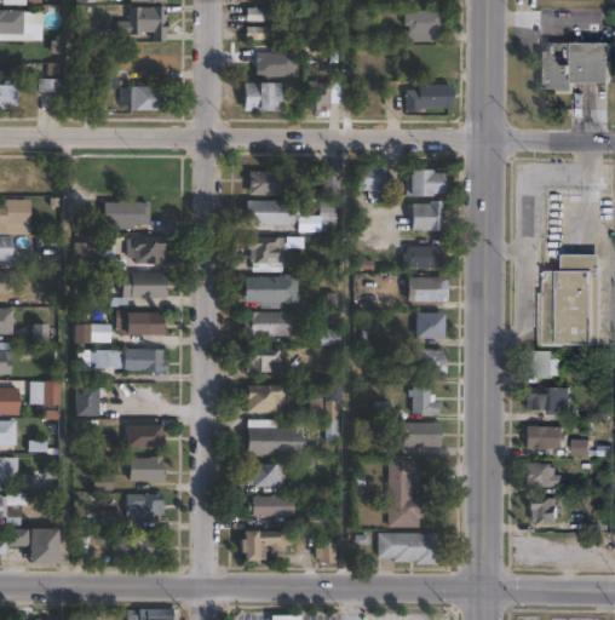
[(168,6),(168,16),(171,16),(171,33),(168,33),(168,41),(156,41),(156,32),(144,32),(144,35),(132,35),(132,6),(168,6)]
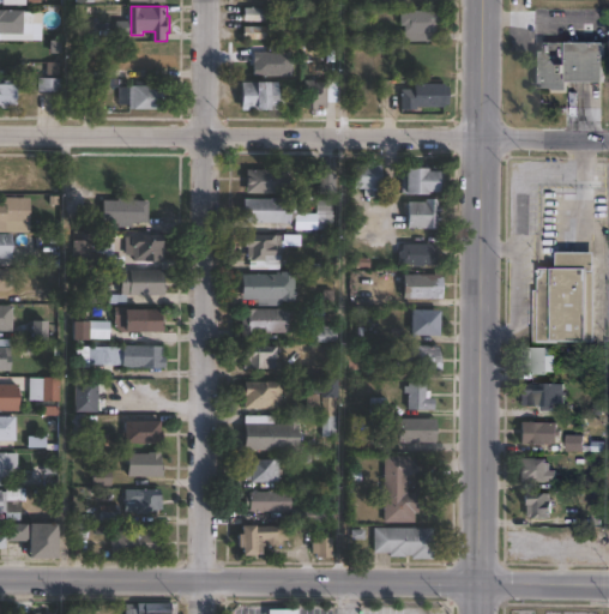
[(283,22),(247,20),(247,8),(283,8),(283,22)]
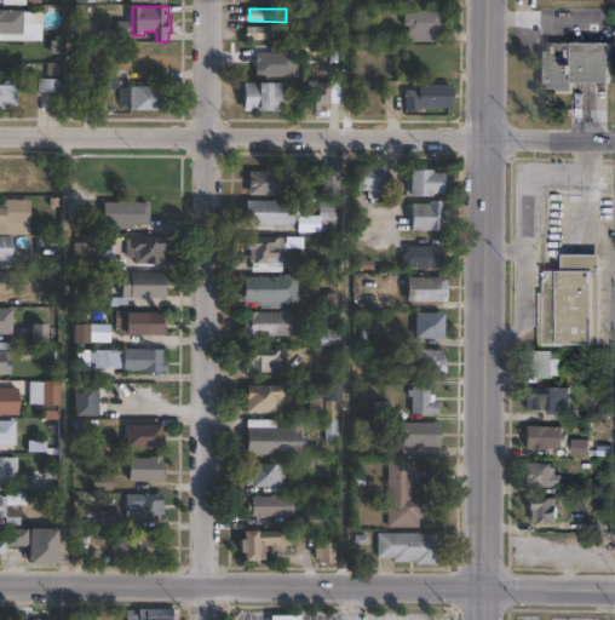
[(36,12),(36,41),(1,40),(1,35),(0,35),(0,10),(26,10),(26,12),(36,12)]
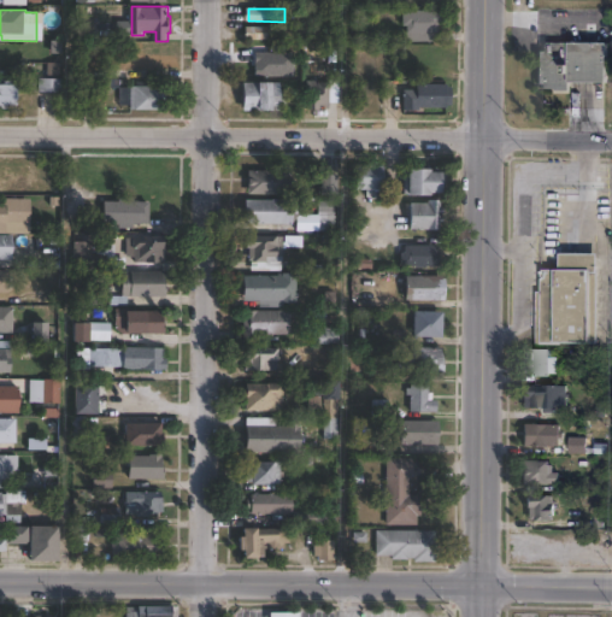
[(431,10),(431,11),(446,11),(446,25),(442,25),(442,33),(439,33),(439,42),(429,42),(429,41),(410,41),(410,25),(406,25),(406,12),(419,12),(419,10),(431,10)]
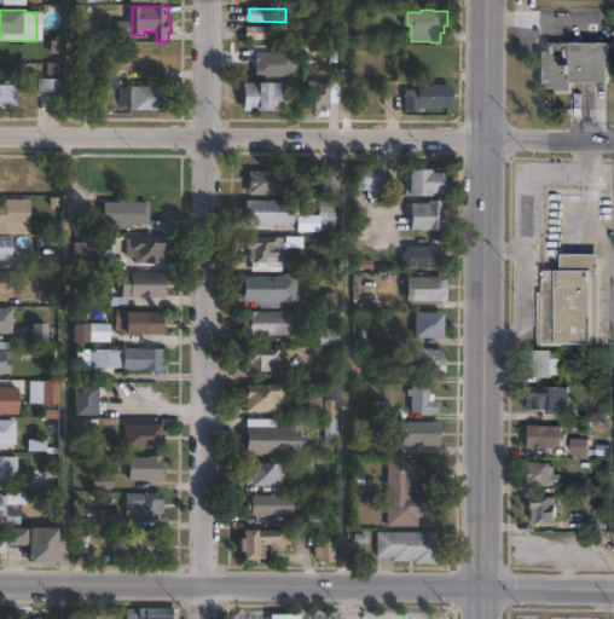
[(284,40),(249,40),(249,27),(284,27),(284,40)]
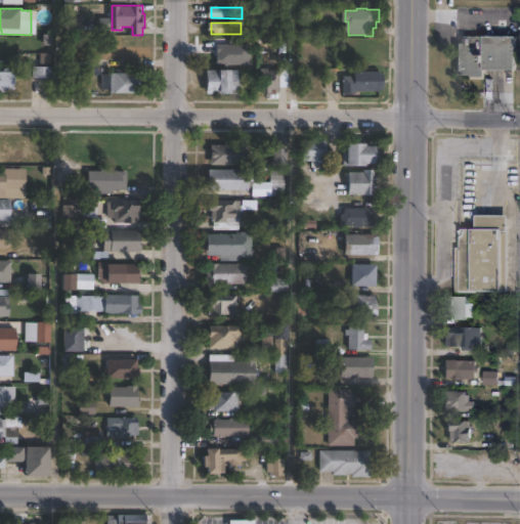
[(487,70),(487,74),(463,74),(463,70),(461,70),(461,43),(467,43),(467,35),(519,36),(519,70),(487,70)]
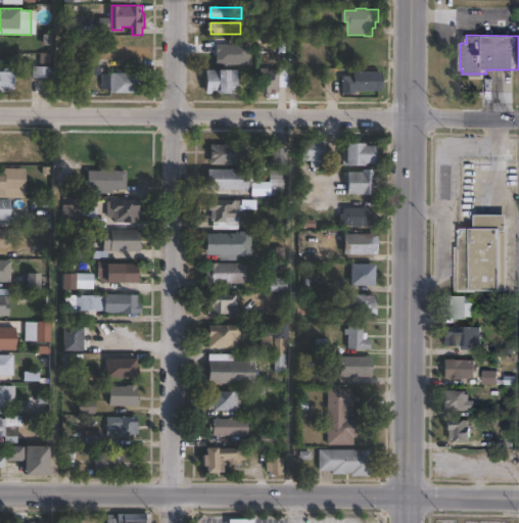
[(54,53),(54,67),(55,67),(54,79),(34,78),(34,65),(42,66),(42,54),(54,53)]
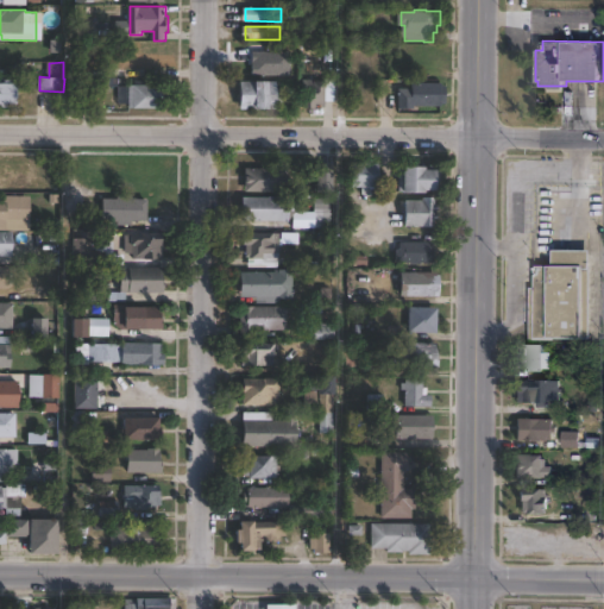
[(318,110),(304,108),(304,85),(315,85),(315,80),(328,80),(328,102),(326,102),(326,107),(318,107),(318,110)]
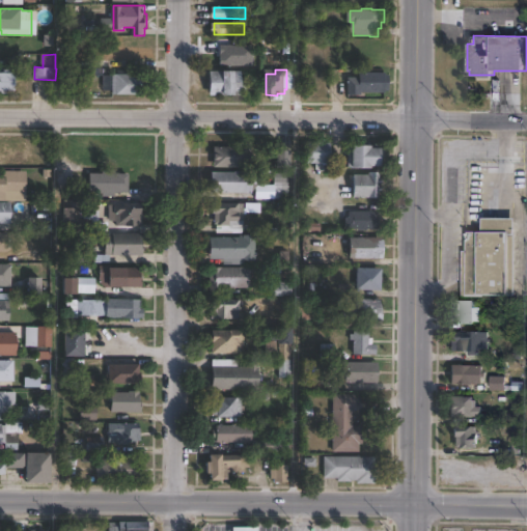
[(238,95),(211,95),(211,81),(212,81),(211,71),(237,71),(238,95)]
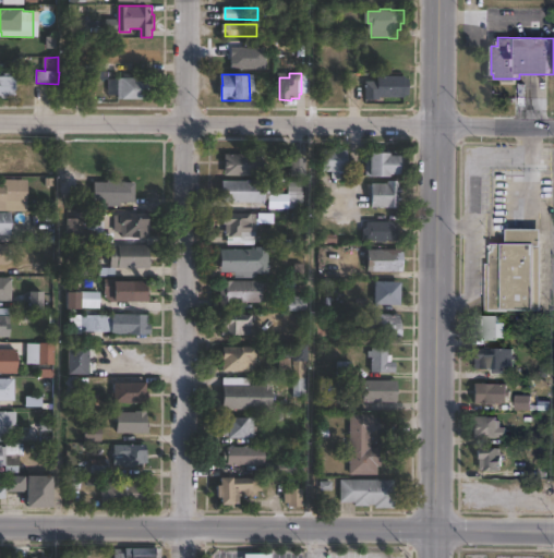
[(14,99),(0,99),(0,75),(17,75),(17,95),(14,95),(14,99)]
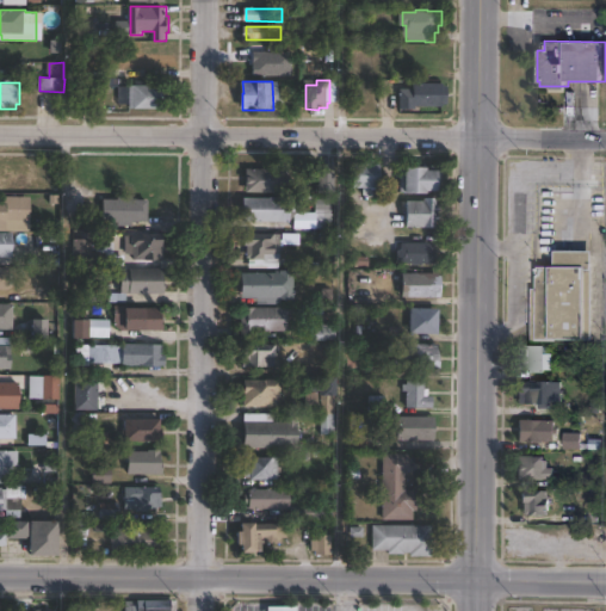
[(419,109),(402,110),(402,88),(416,87),(416,82),(444,82),(444,106),(418,106),(419,109)]
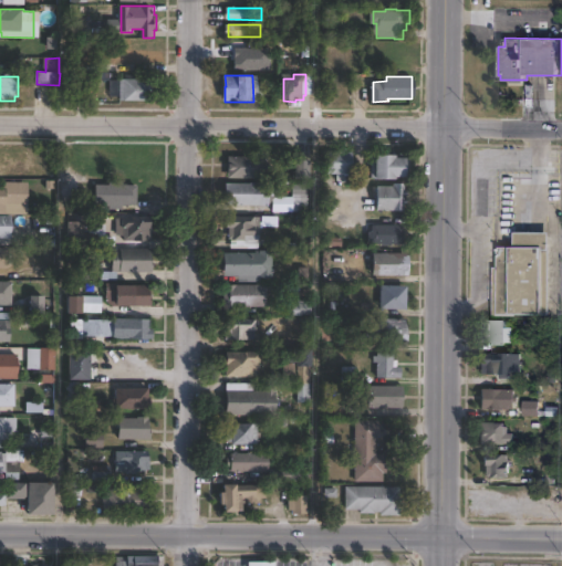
[(158,101),(123,101),(123,79),(158,79),(158,101)]
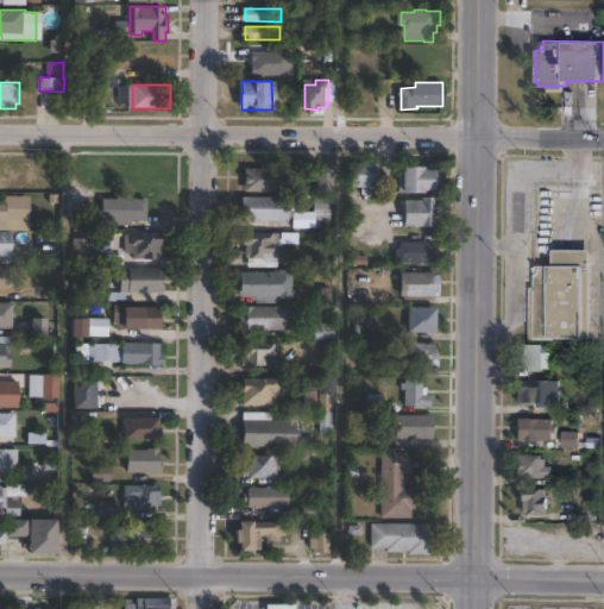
[(372,159),(372,164),(381,164),(381,174),(382,174),(382,187),(353,187),(353,164),(364,164),(364,159),(372,159)]
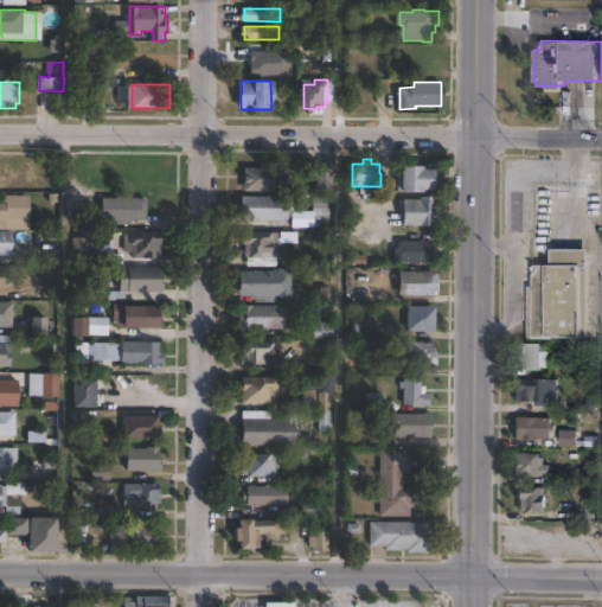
[(426,166),(426,168),(437,168),(437,190),(424,190),(424,192),(398,192),(398,167),(403,168),(403,165),(426,166)]
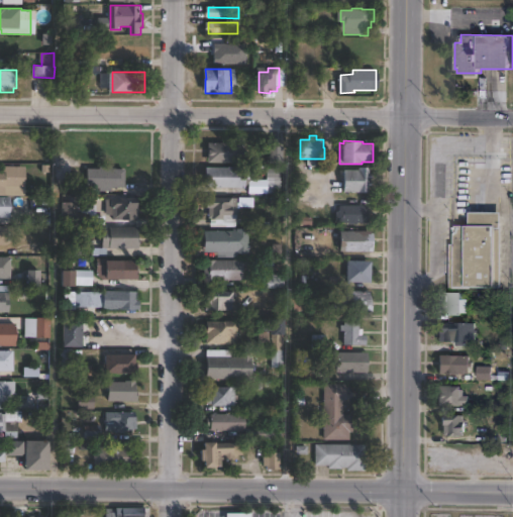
[(241,163),(209,163),(209,142),(242,142),(241,163)]
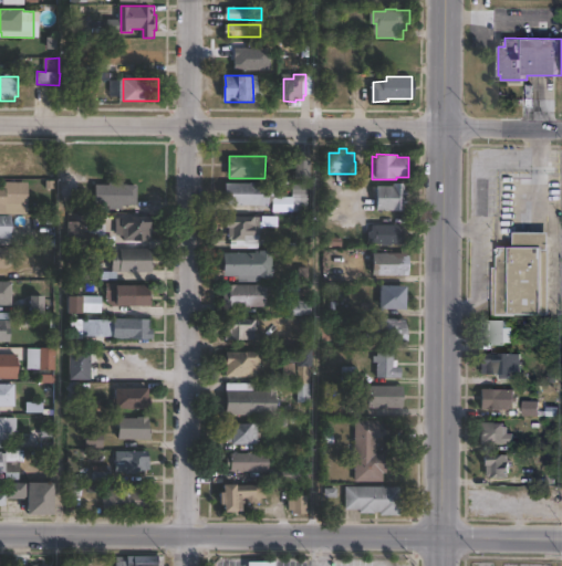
[(313,175),(298,175),(297,158),(312,158),(313,175)]
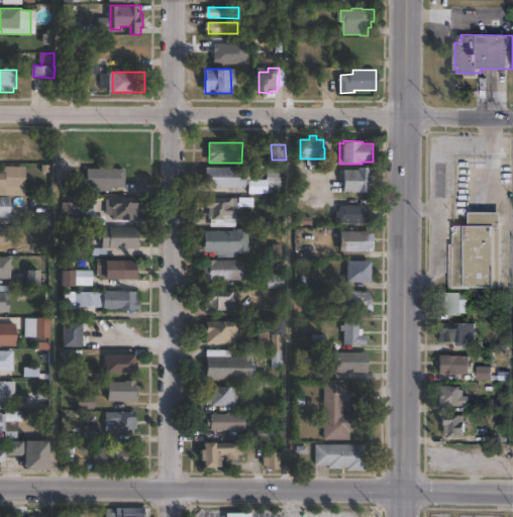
[(125,169),(125,188),(112,188),(112,192),(100,191),(100,187),(87,187),(88,169),(100,169),(100,166),(112,167),(112,169),(125,169)]
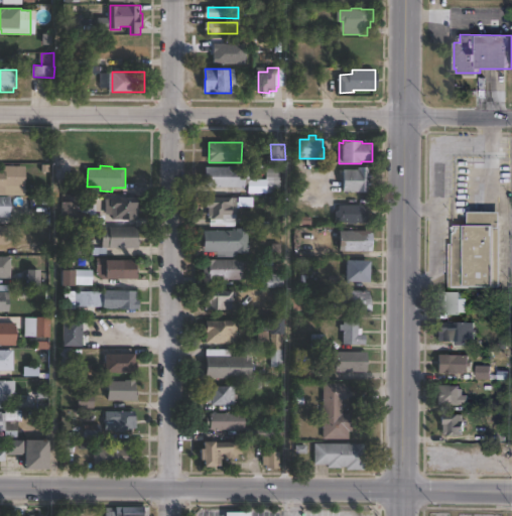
[(240,166),(240,187),(206,186),(206,167),(231,167),(231,166),(240,166)]
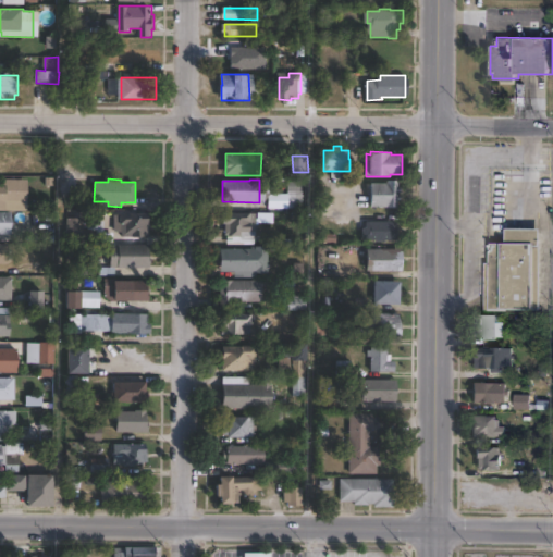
[(0,181),(17,181),(17,209),(8,209),(8,205),(3,205),(4,211),(0,211),(0,181)]
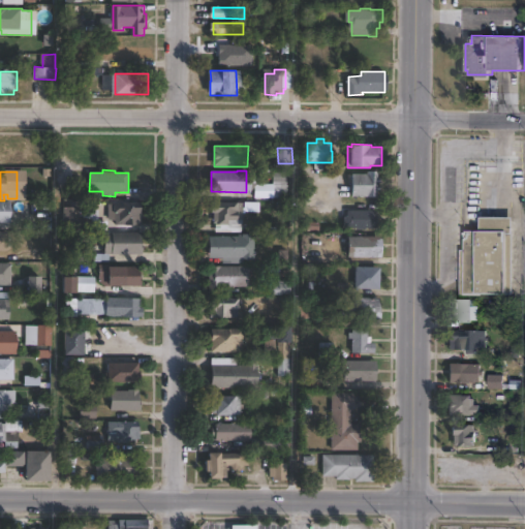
[(274,197),(290,197),(290,172),(274,172),(274,197)]
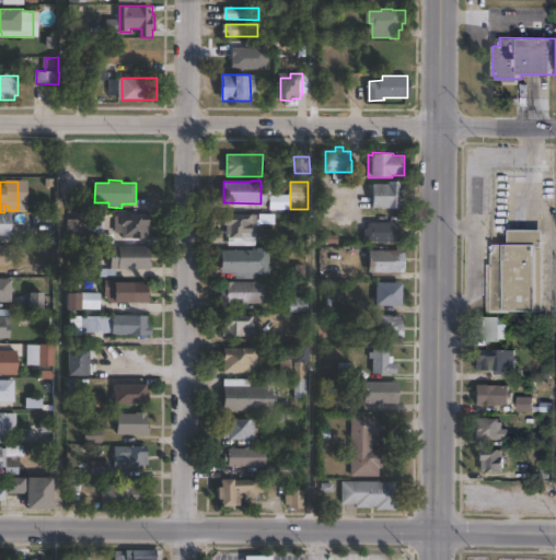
[(402,182),(402,188),(404,188),(404,194),(402,194),(402,196),(404,196),(404,201),(401,201),(401,209),(373,209),(373,184),(389,184),(389,183),(390,183),(390,182),(402,182)]
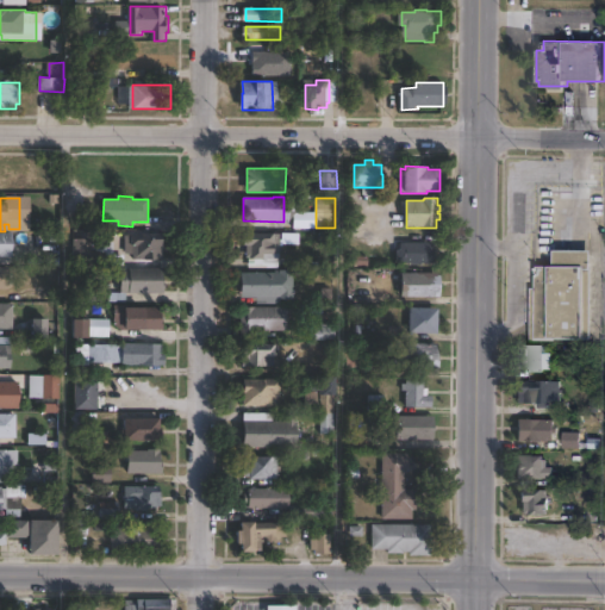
[(161,232),(161,260),(133,260),(133,254),(131,254),(131,235),(141,235),(141,232),(161,232)]
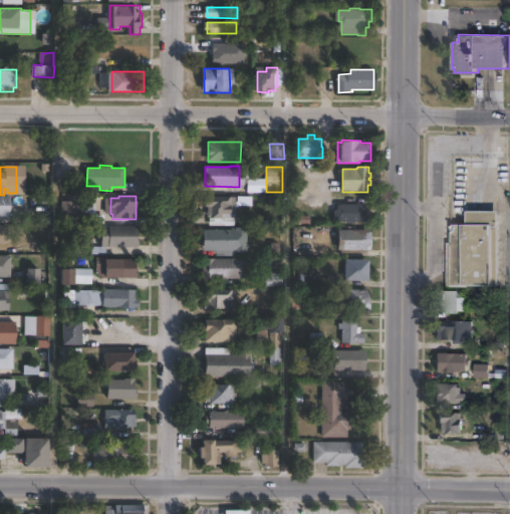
[(0,197),(8,197),(8,217),(0,217),(0,197)]
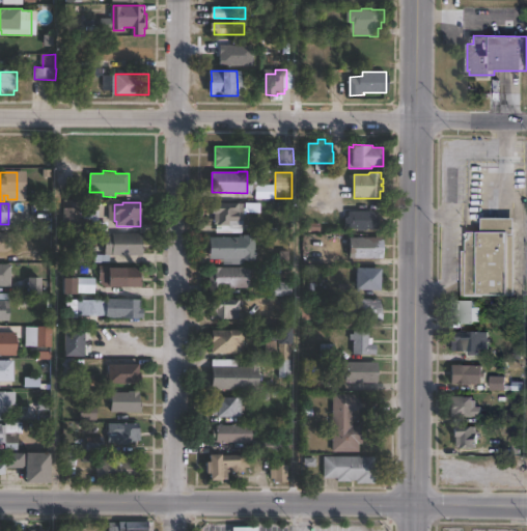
[(244,203),(244,224),(215,224),(214,214),(213,214),(212,203),(238,203),(244,203)]
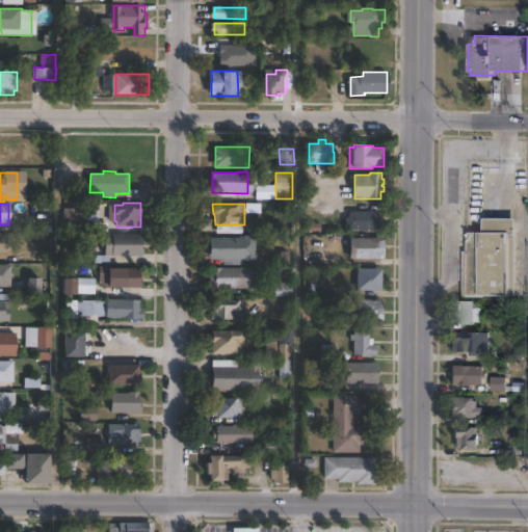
[(80,209),(80,218),(93,218),(93,231),(64,232),(64,209),(80,209)]
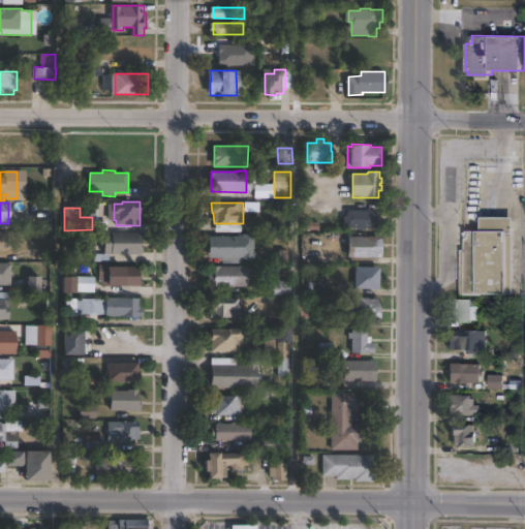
[(374,211),(374,216),(377,216),(377,228),(344,227),(344,216),(347,216),(347,210),(374,211)]
